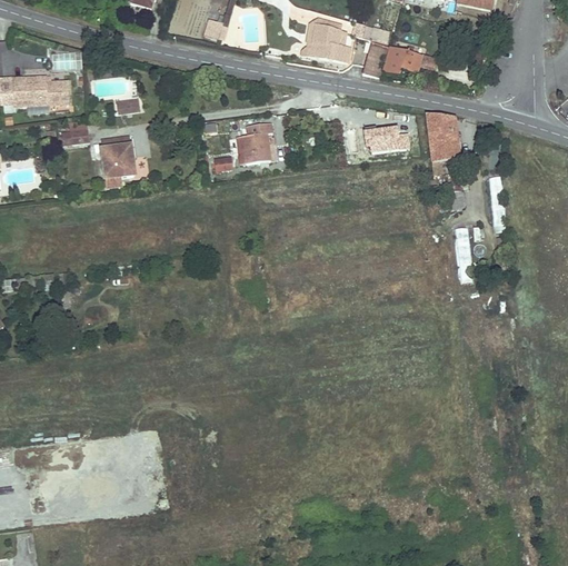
[(340,30),(341,23),(317,17),(309,22),(316,23),(340,30)]
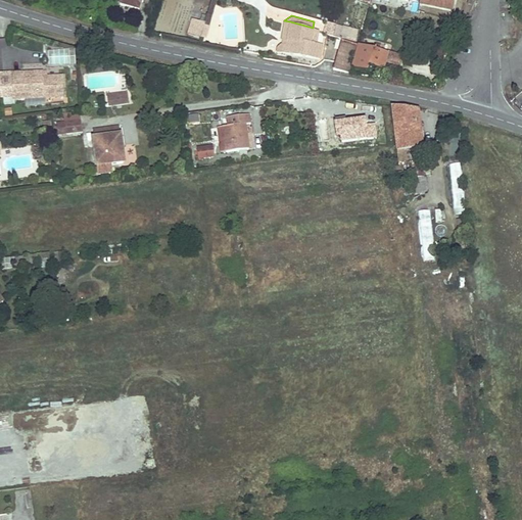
[(200,19),(192,16),(188,31),(201,35),(204,22),(205,20),(200,19)]
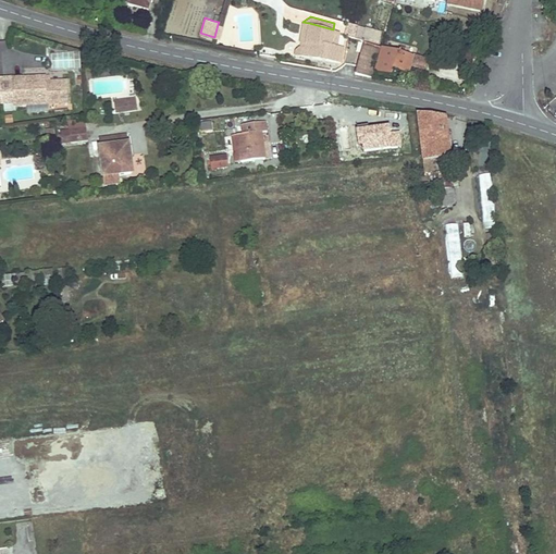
[(356,23),(349,21),(345,34),(353,35),(356,23)]
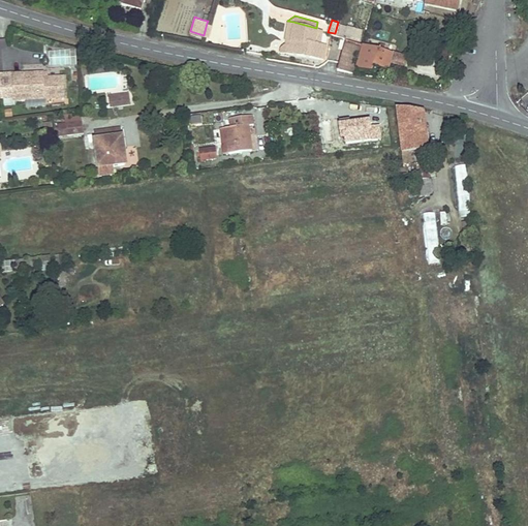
[(284,43),(289,44),(293,22),(287,21),(284,36),(285,36),(284,43)]
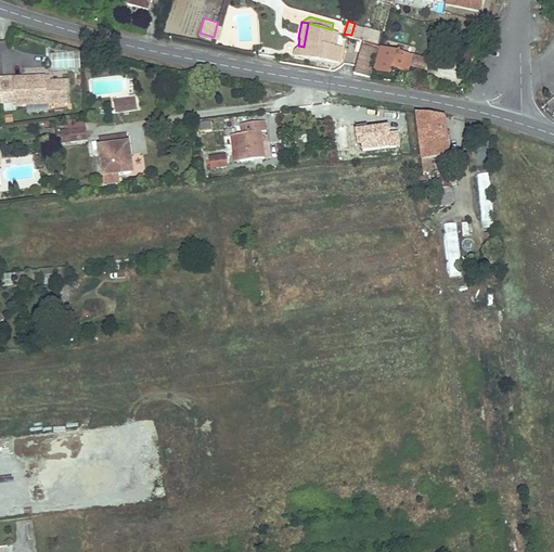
[(338,60),(340,48),(334,47),(337,31),(332,29),(308,23),(304,47),(298,46),(294,49),(294,52),(338,60)]
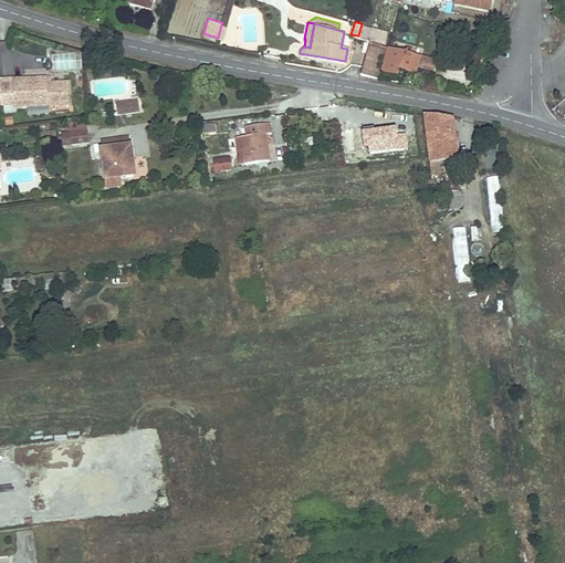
[(387,30),(370,25),(367,38),(369,39),(384,43),(387,30)]
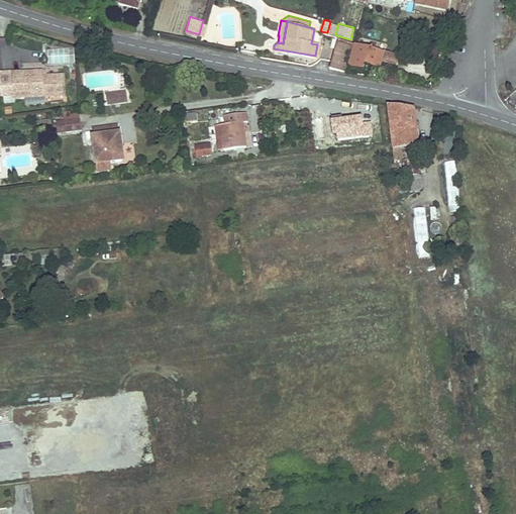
[(337,37),(329,66),(344,70),(352,41),(337,37)]
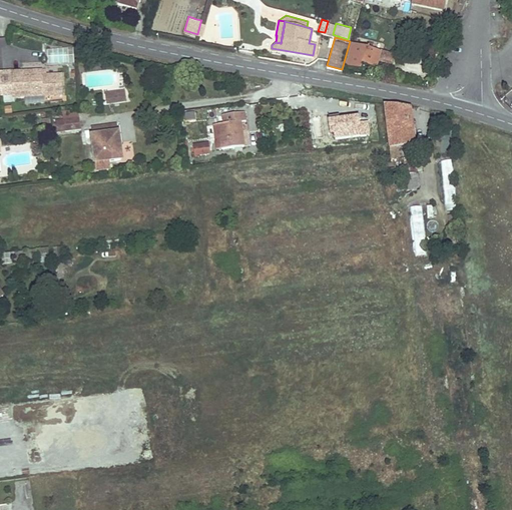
[(371,46),(366,45),(352,41),(346,62),(359,65),(363,62),(376,65),(378,57),(392,61),(395,52),(371,46)]
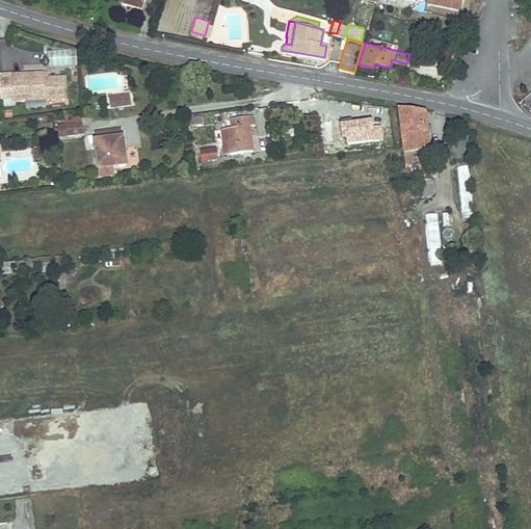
[(437,57),(449,60),(451,50),(441,48),(437,57)]
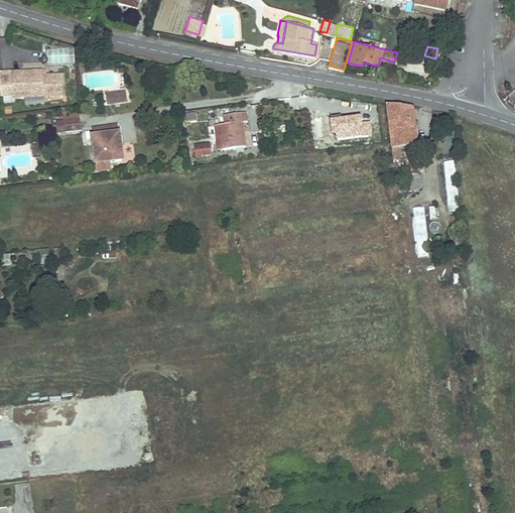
[(62,93),(62,73),(44,74),(40,74),(39,68),(23,69),(23,72),(0,72),(0,92),(14,92),(14,95),(62,93)]
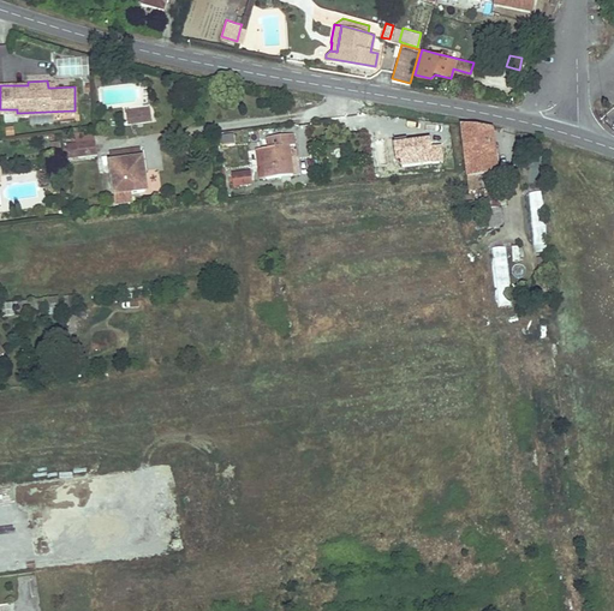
[(127,102),(127,82),(102,82),(102,102),(127,102)]
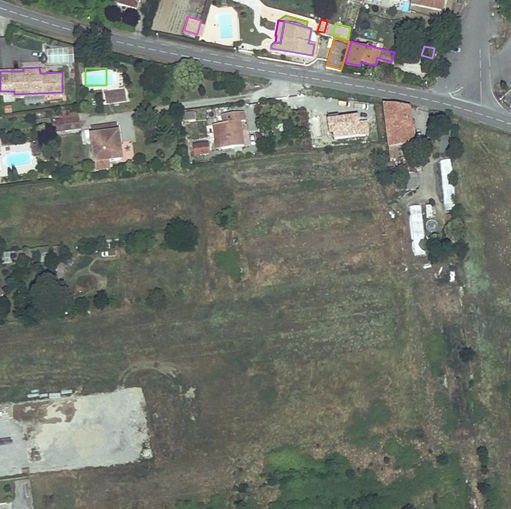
[(117,99),(124,98),(122,88),(116,89),(117,99)]
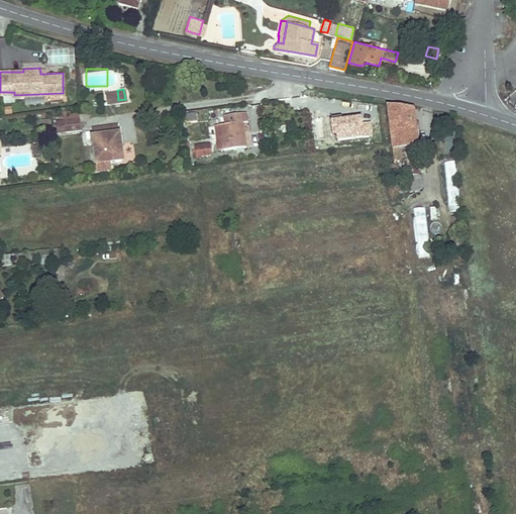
[(106,102),(118,100),(117,90),(105,92),(106,102)]
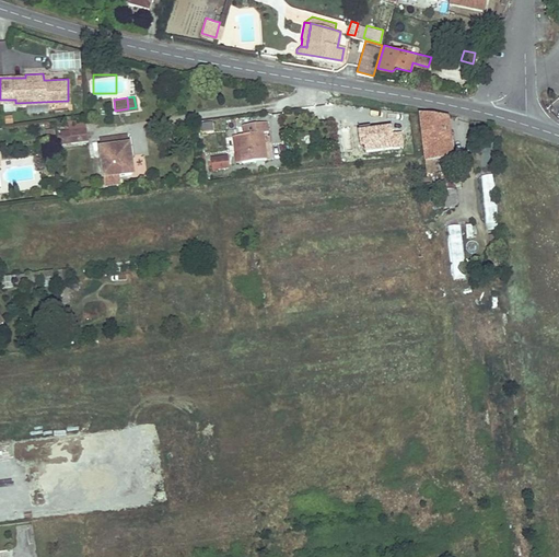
[(447,115),(419,111),(426,170),(435,169),(434,158),(452,155),(447,115)]
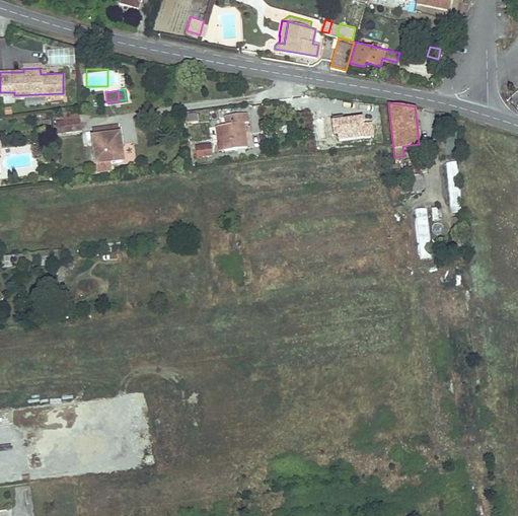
[(226,123),(221,124),(225,148),(246,146),(243,121),(248,120),(247,112),(225,115),(226,123)]
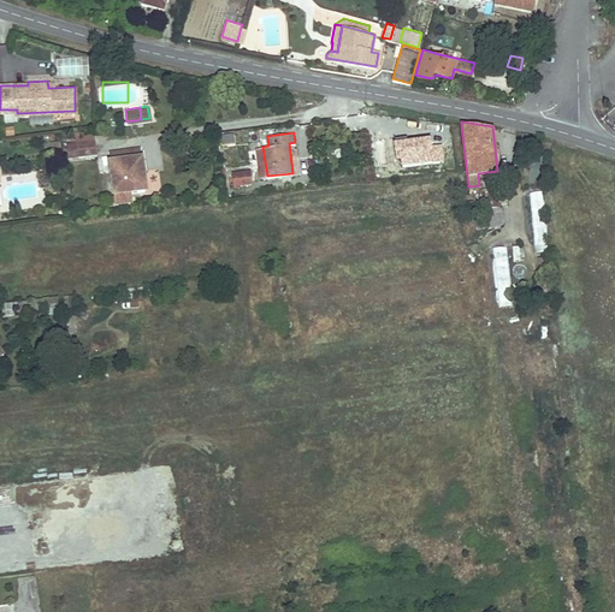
[(77,149),(78,155),(95,153),(94,138),(76,141),(76,142),(71,143),(72,150),(77,149)]
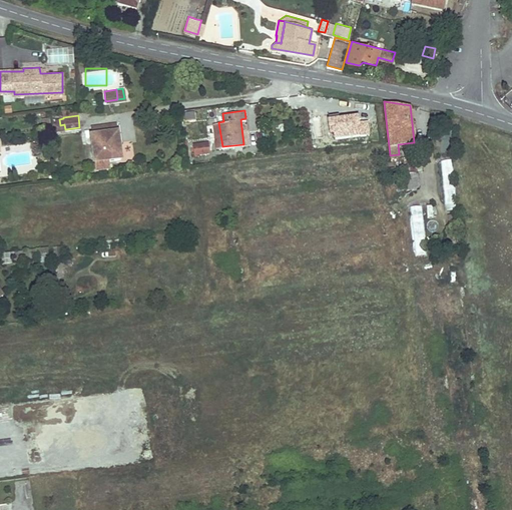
[(94,160),(119,157),(117,141),(120,141),(118,129),(117,129),(115,121),(90,124),(92,132),(91,132),(94,160)]
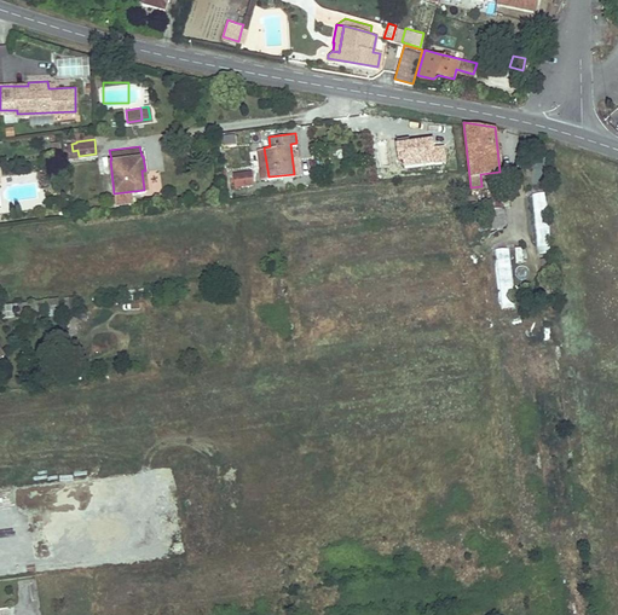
[(269,177),(264,148),(258,149),(261,178),(269,177)]
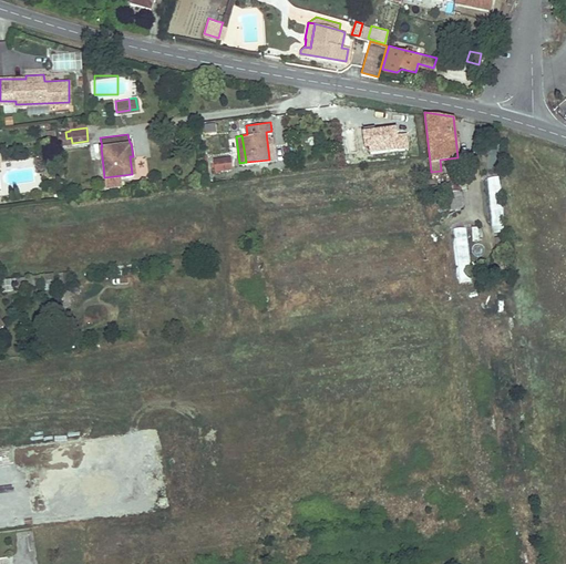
[(215,170),(232,167),(229,155),(214,157),(215,170)]
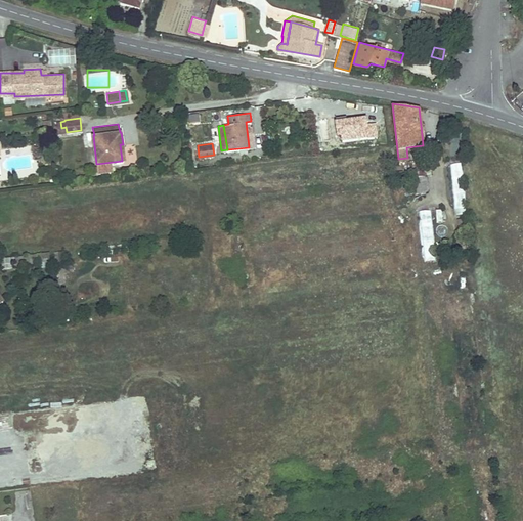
[(461,161),(450,162),(451,212),(462,212),(461,161)]
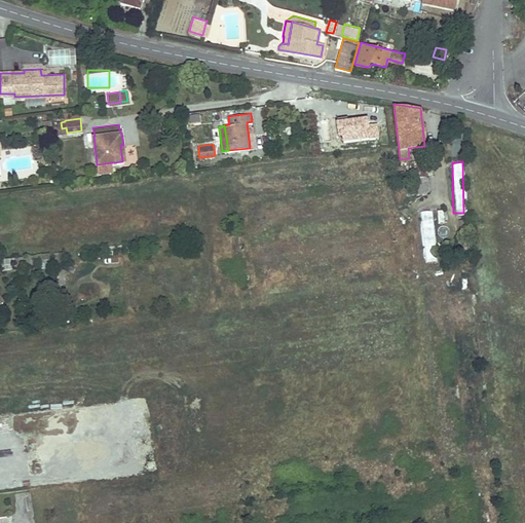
[(421,260),(434,260),(433,209),(420,209),(421,260)]
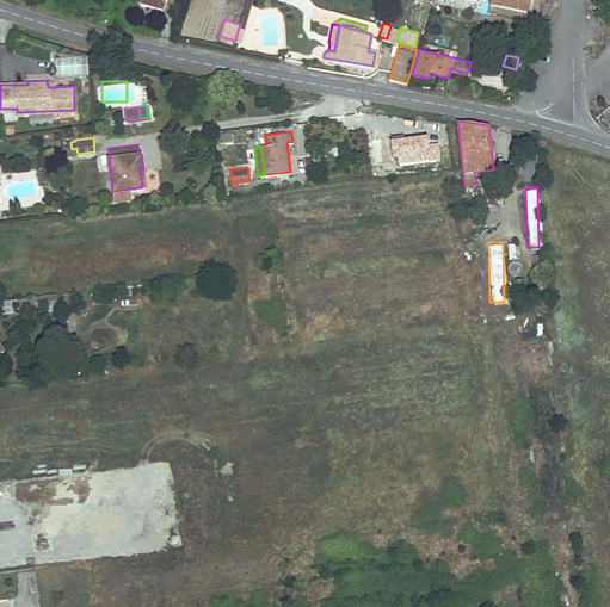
[(57,292),(43,293),(44,303),(59,302),(57,292)]
